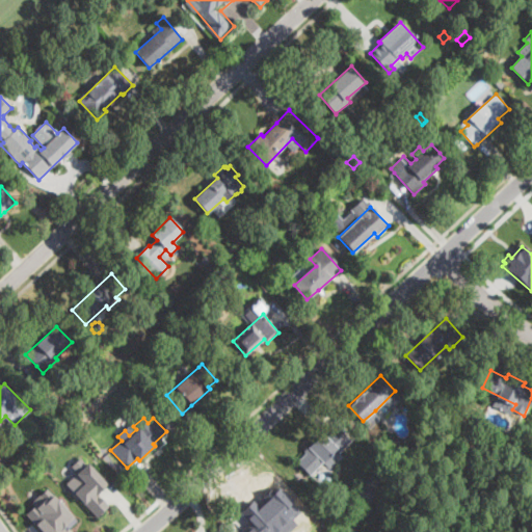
[(335,424),(350,439),(352,441),(341,452),(337,448),(334,452),(339,457),(329,468),(324,461),(311,475),(310,474),(297,462),(307,453),(304,451),(323,432),(325,433),(335,424)]
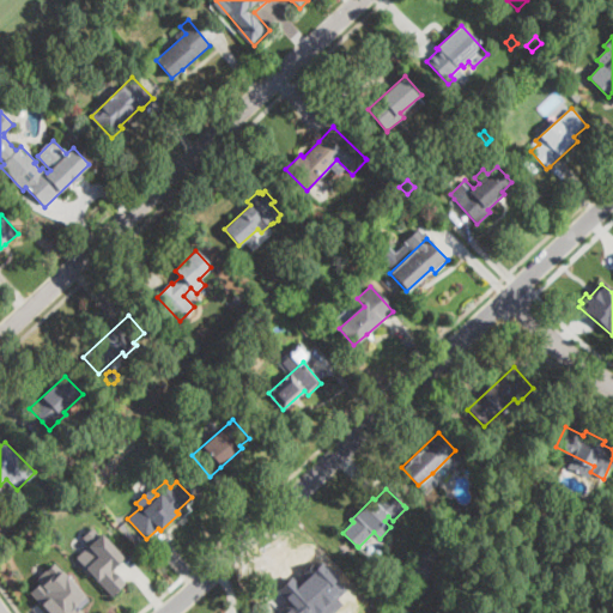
[(110,568),(125,582),(111,595),(91,574),(87,575),(80,568),(83,565),(76,557),(87,545),(82,536),(91,528),(98,535),(101,533),(122,556),(110,568)]
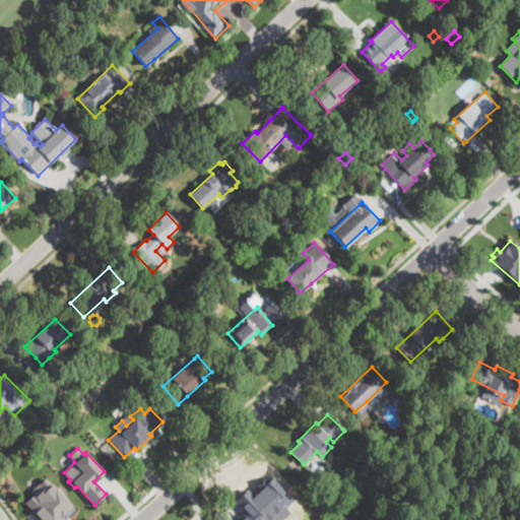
[(24,502),(41,519),(66,519),(64,518),(75,508),(45,476),(30,492),(33,495),(24,502)]
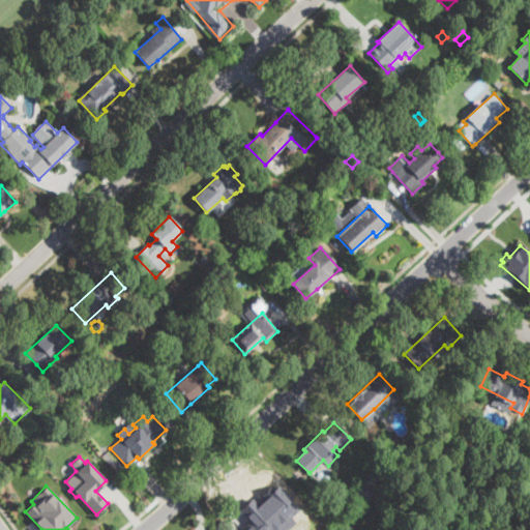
[(268,529),(242,529),(237,525),(254,507),(266,494),(281,508),(264,525),(268,529)]
